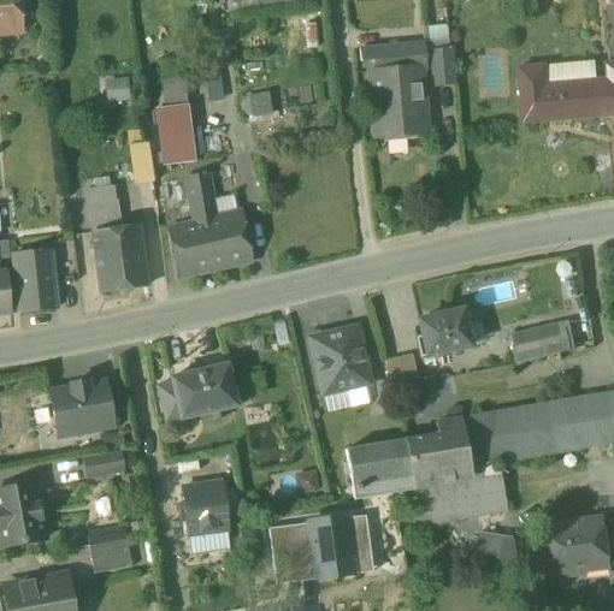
[(0,0),(0,30),(23,28),(19,0),(0,0)]
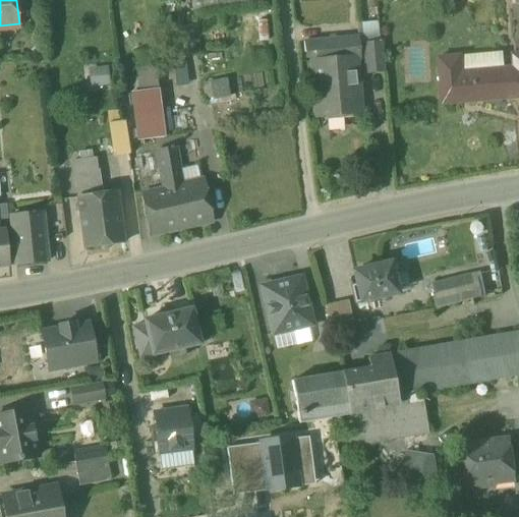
[(366,33),(382,31),(380,16),(364,18),(366,33)]
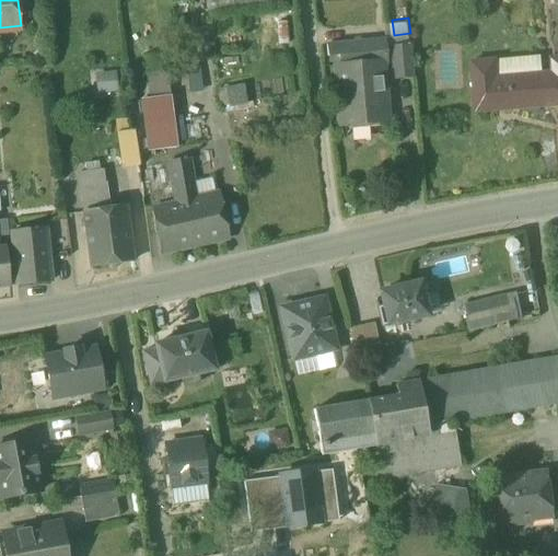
[(387,36),(328,42),(329,53),(340,51),(341,62),(338,64),(343,120),(388,117),(384,60),(390,60),(387,36)]
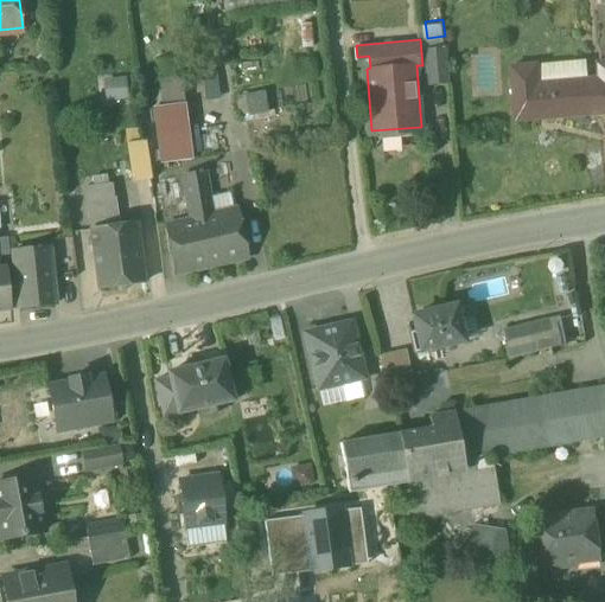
[(445,44),(426,46),(430,82),(449,79),(445,44)]
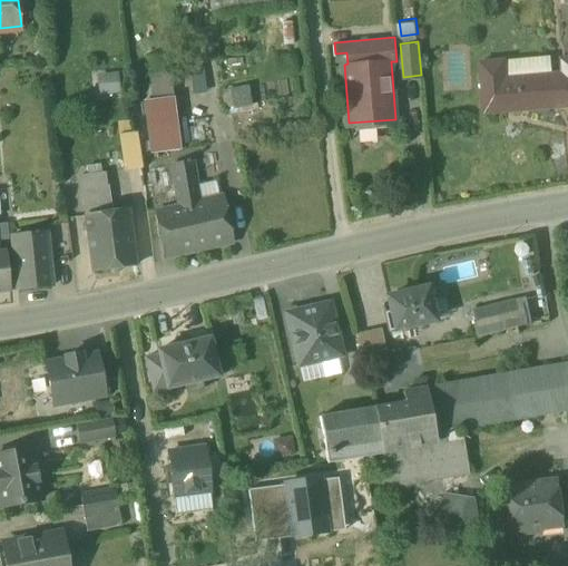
[(554,70),(509,74),(508,56),(482,58),(487,110),(537,107),(537,109),(538,110),(550,109),(551,108),(551,105),(557,105),(554,70)]
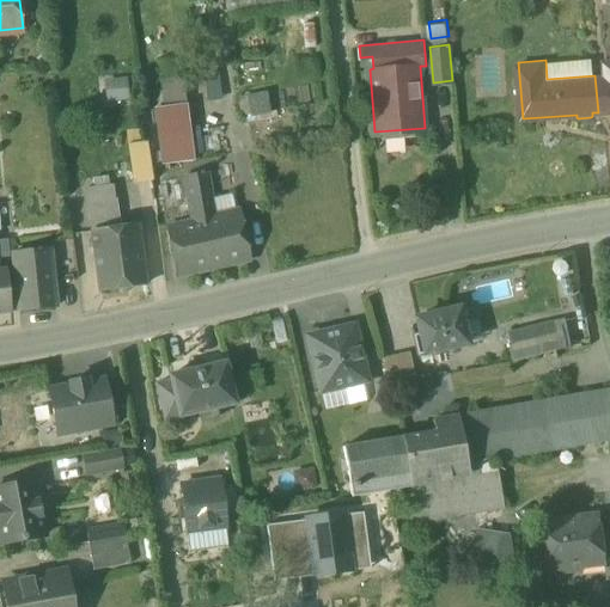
[(109,94),(129,93),(128,75),(108,77),(109,94)]
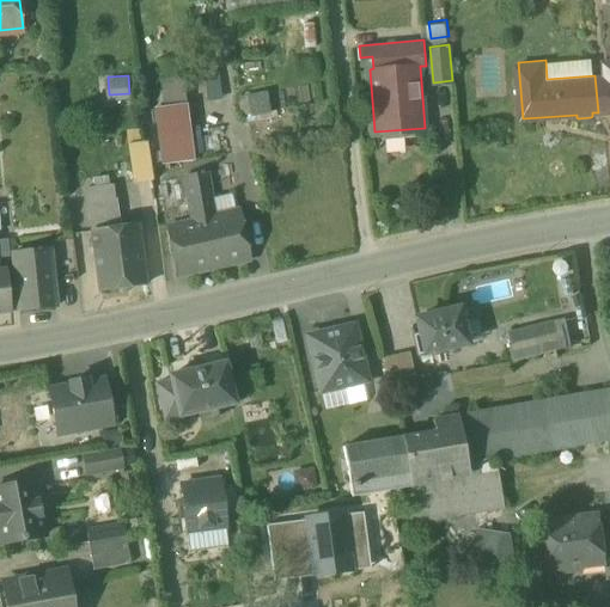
[(159,105),(166,161),(195,158),(188,103),(159,105)]
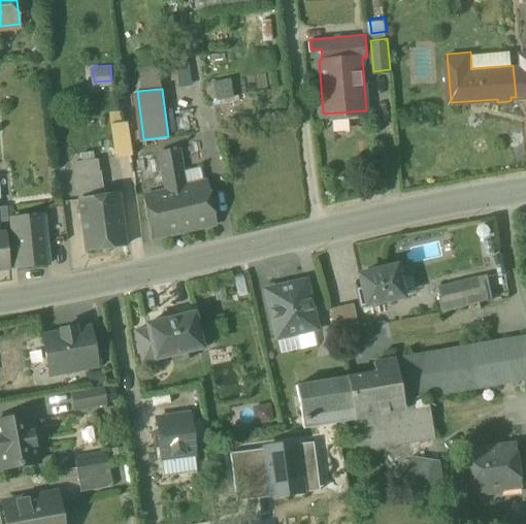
[(116,154),(133,153),(131,118),(113,120),(116,154)]
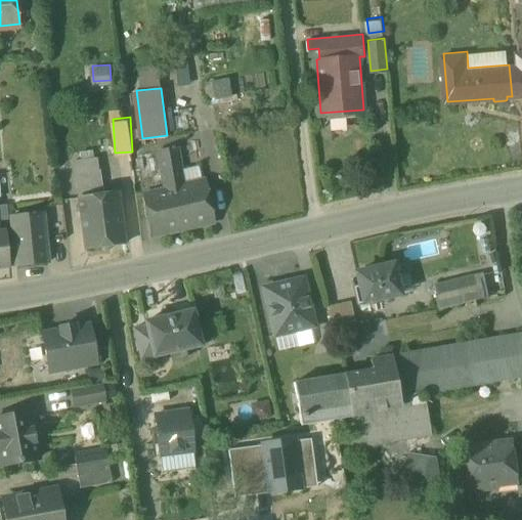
[(104,118),(93,119),(94,127),(105,126),(104,118)]
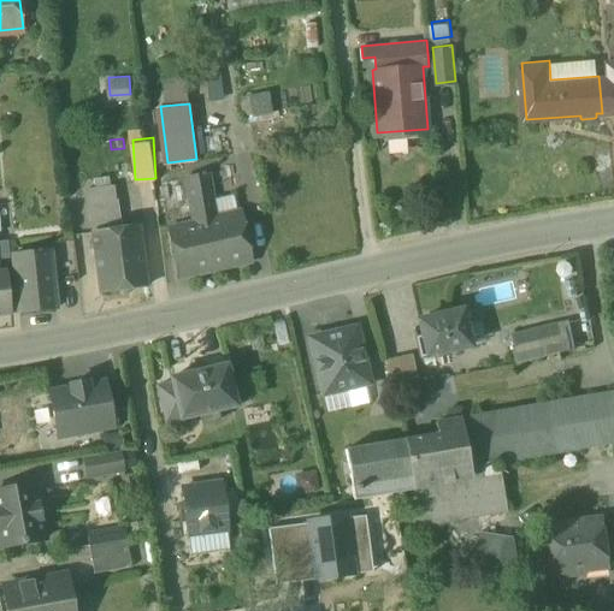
[(217,213),(210,170),(188,175),(196,219),(171,225),(181,273),(253,257),(242,207),(217,213)]
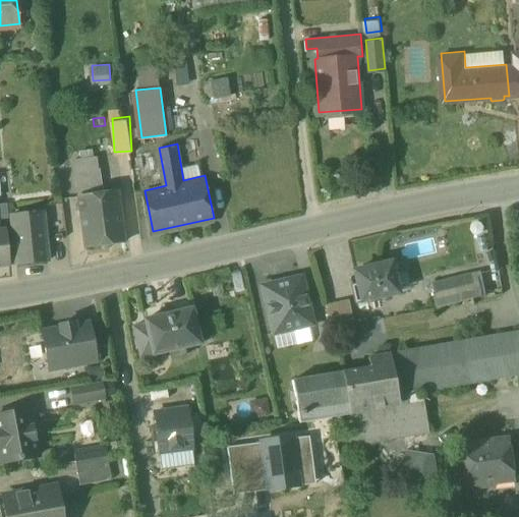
[(98,154),(75,158),(77,171),(100,168),(98,154)]
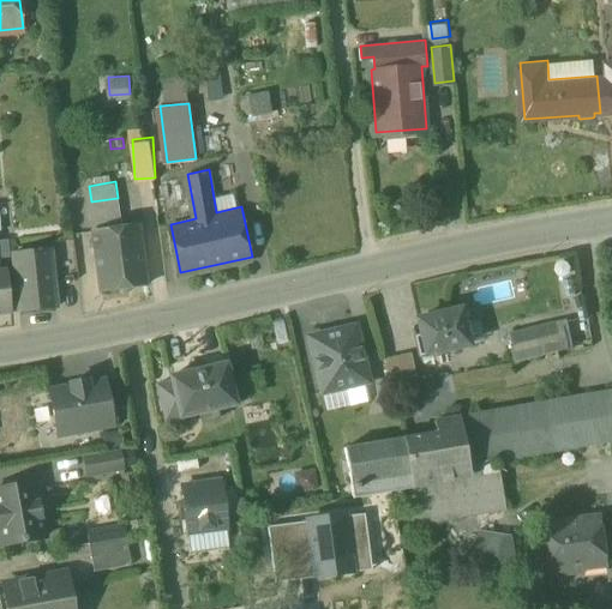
[(118,198),(91,202),(94,228),(121,224),(118,198)]
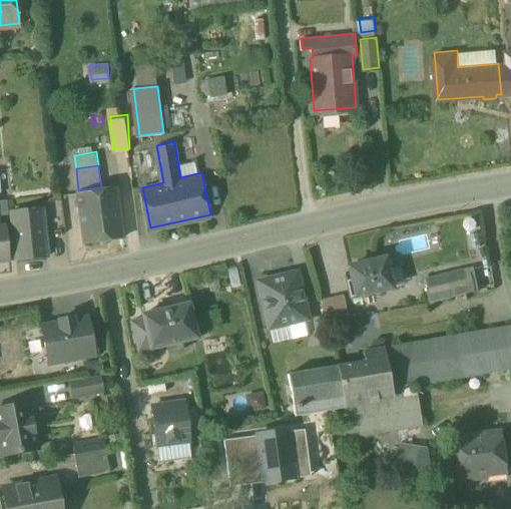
[(101,187),(78,190),(85,240),(123,235),(116,185),(101,187)]
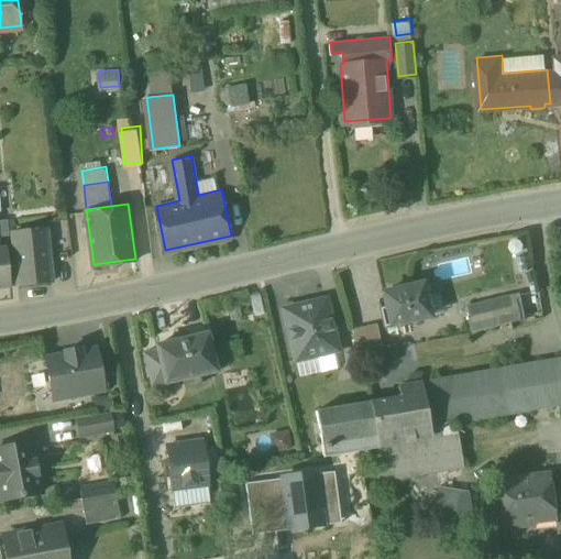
[(47,227),(14,230),(17,256),(50,252),(47,227)]
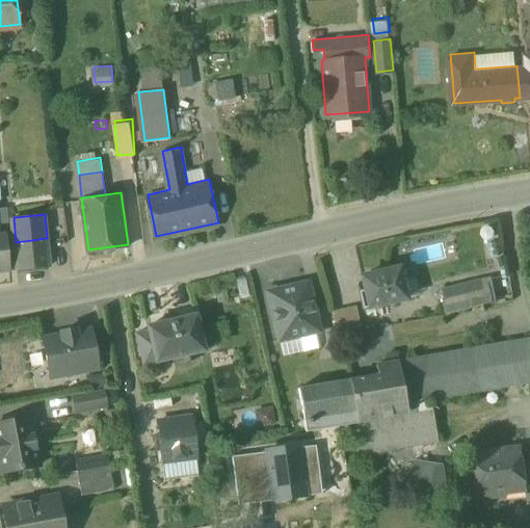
[(0,230),(0,268),(11,268),(7,231),(0,232),(0,230)]
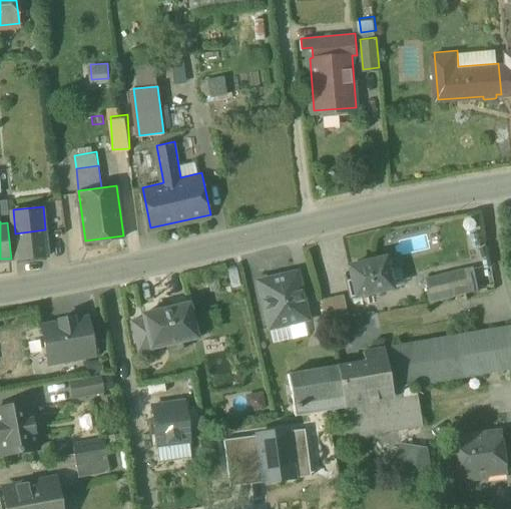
[(45,229),(15,233),(18,258),(48,253),(45,229)]
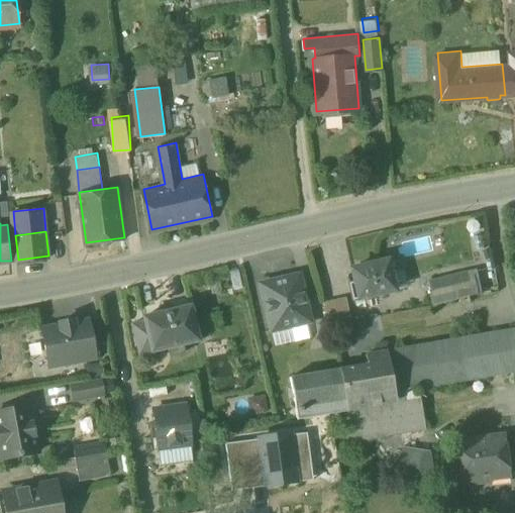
[(388,258),(352,266),(355,280),(349,281),(352,297),(395,287),(388,258)]
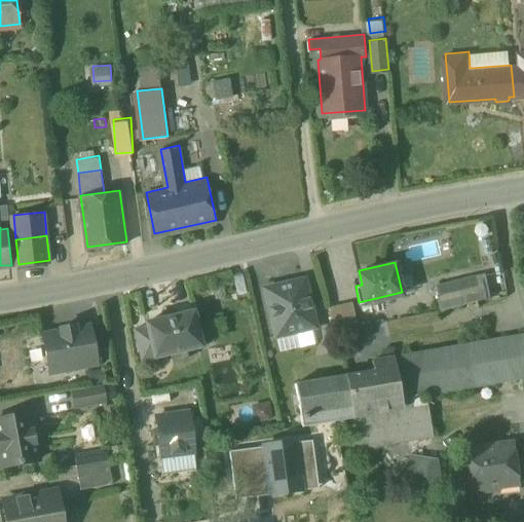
[(475,276),(437,286),(442,307),(480,298),(475,276)]
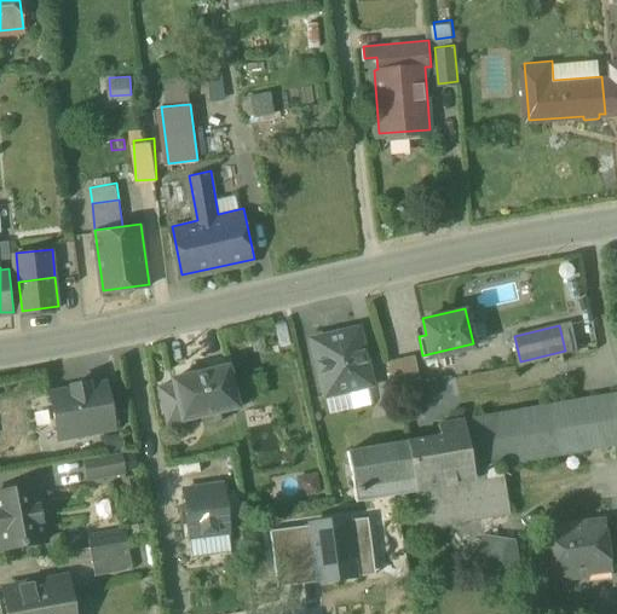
[(359,326),(313,337),(327,393),(373,382),(359,326)]
